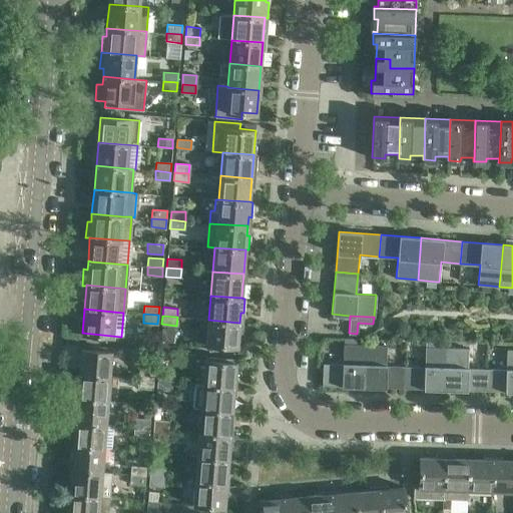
[(239,323),(208,320),(206,344),(237,347),(239,323)]
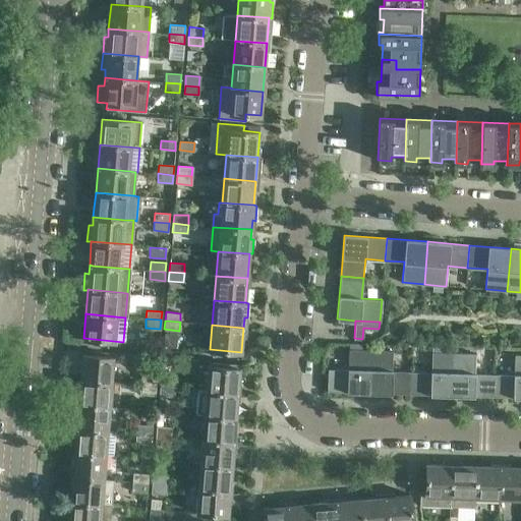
[(178,334),(164,333),(163,345),(177,346),(178,334)]
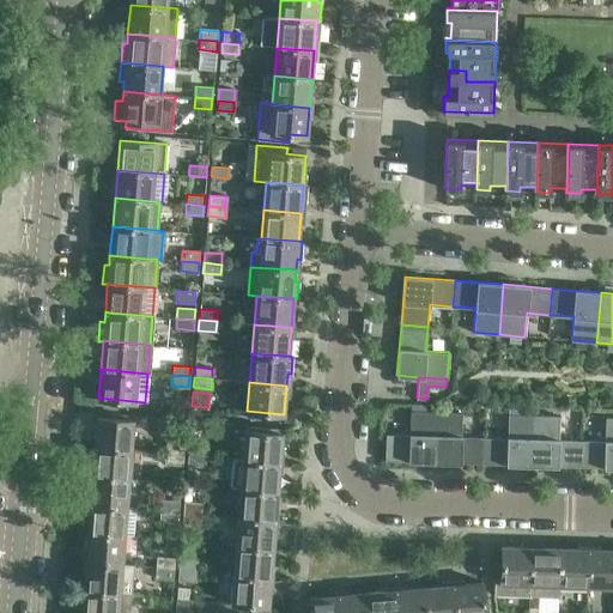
[(386,434),(384,460),(435,461),(436,412),(426,411),(426,404),(416,404),(411,404),(410,435),(386,434)]
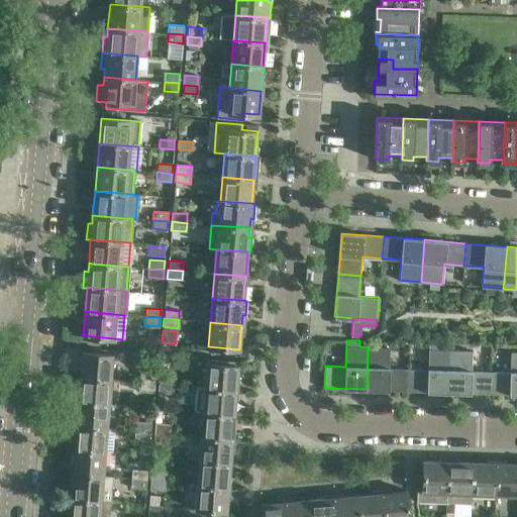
[(368,347),(367,389),(408,391),(408,369),(389,368),(390,347),(368,347)]
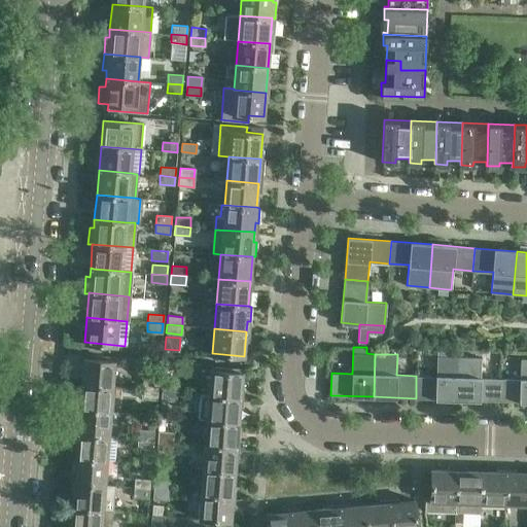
[(416,376),(416,398),(457,399),(459,357),(448,356),(436,356),(436,377),(416,376)]
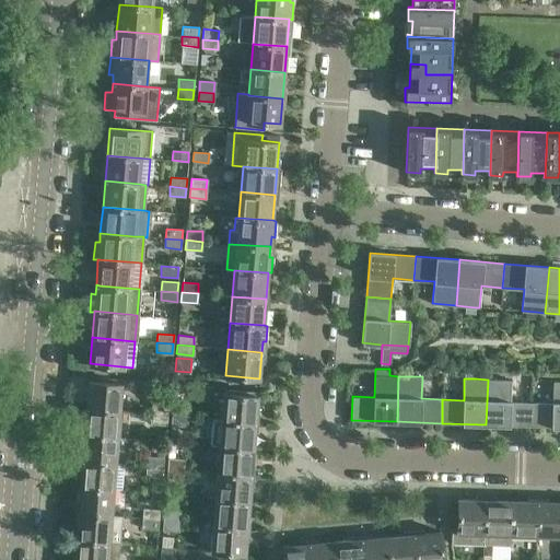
[(488,380),(486,424),(531,426),(532,403),(511,401),(511,380),(488,380)]
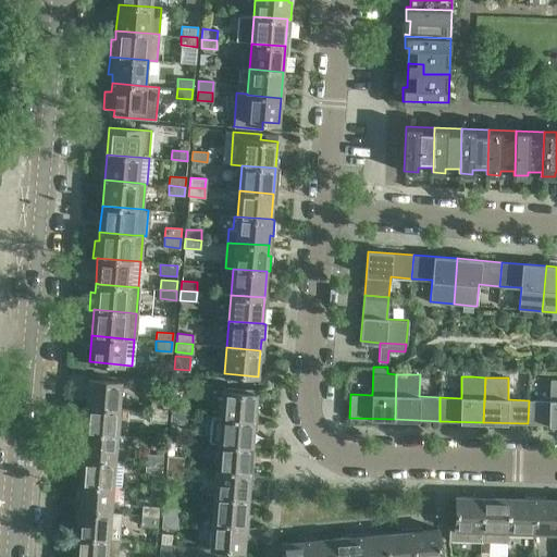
[(87,379),(85,407),(119,409),(121,382),(87,379)]
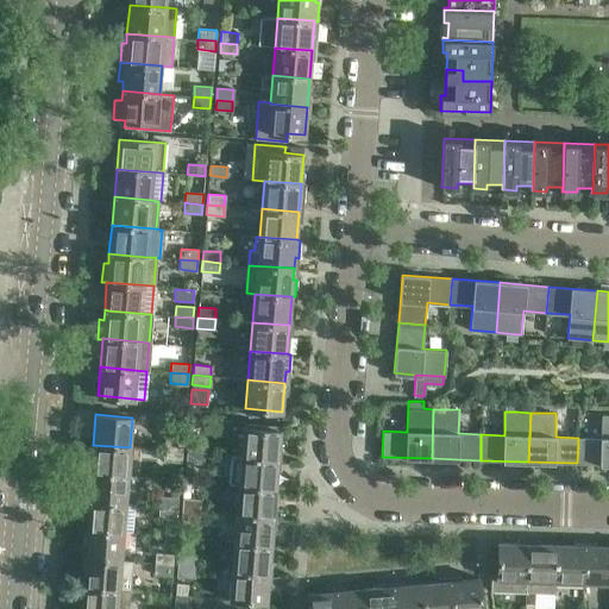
[(578,438),(577,463),(608,463),(608,414),(602,415),(601,439),(578,438)]
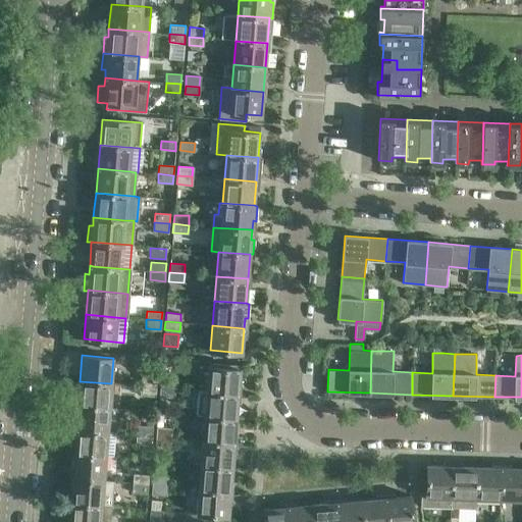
[(241,365),(209,362),(207,392),(239,394),(241,365)]
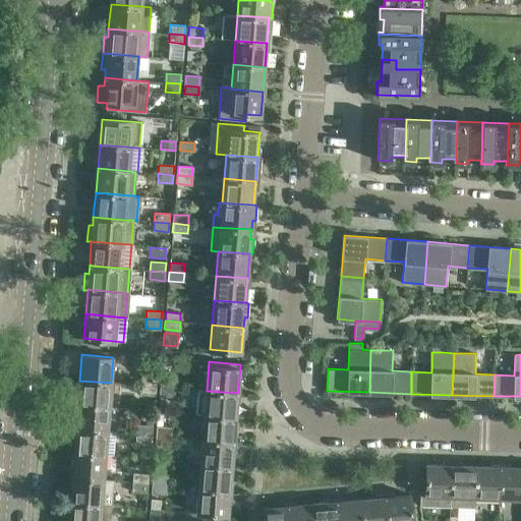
[(156,378),(141,377),(140,386),(156,387),(156,378)]
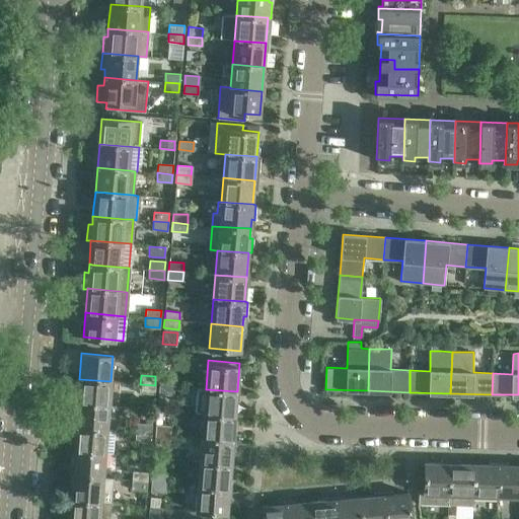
[(159,376),(159,385),(173,386),(174,377),(159,376)]
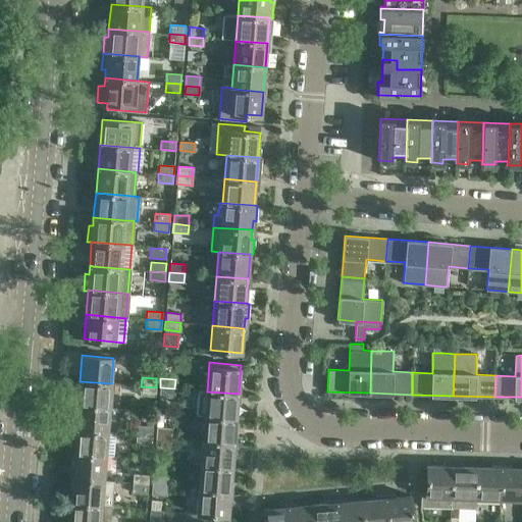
[(80,381),(77,406),(109,409),(111,383),(80,381)]
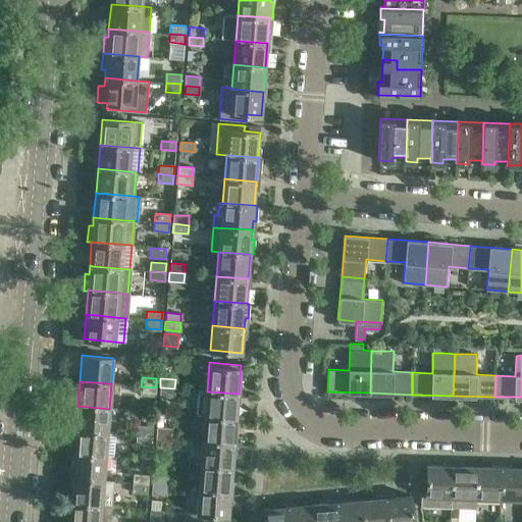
[(156,387),(141,386),(141,395),(155,396),(156,387)]
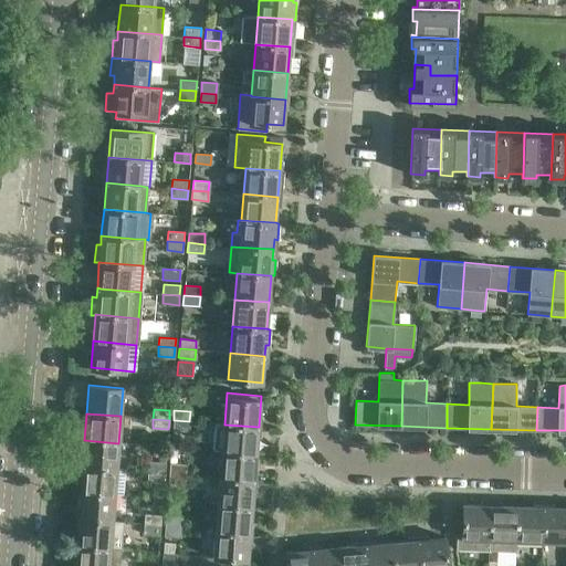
[(189,421),(174,420),(173,430),(188,431),(189,421)]
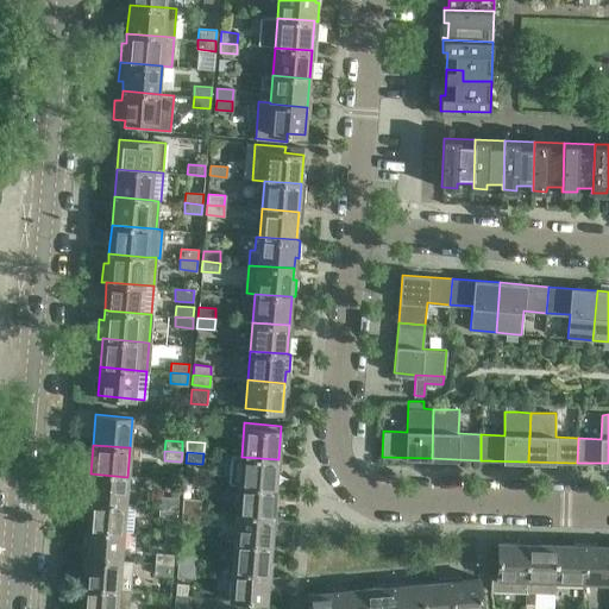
[(278,459),(242,457),(239,484),(276,488),(278,459)]
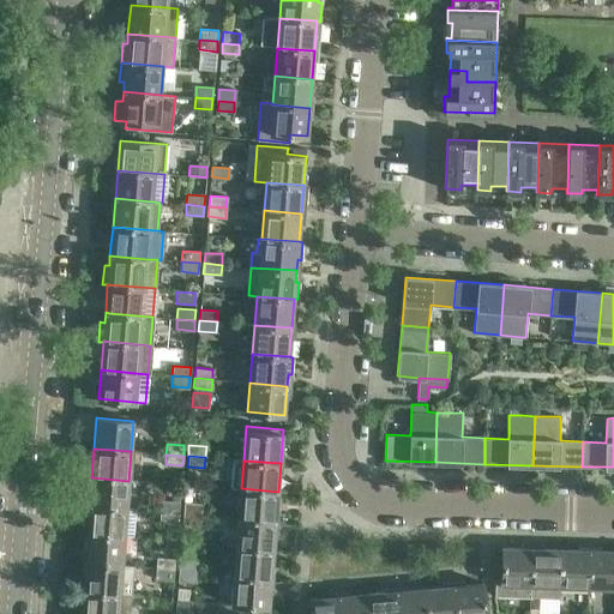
[(91,477),(89,506),(126,509),(128,481),(91,477)]
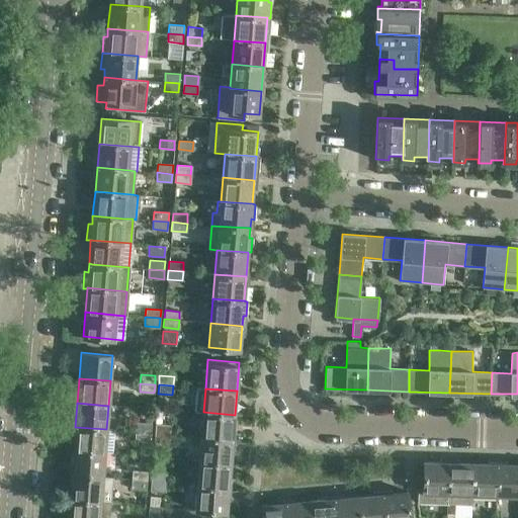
[(235,415),(203,412),(201,436),(233,439),(235,415)]
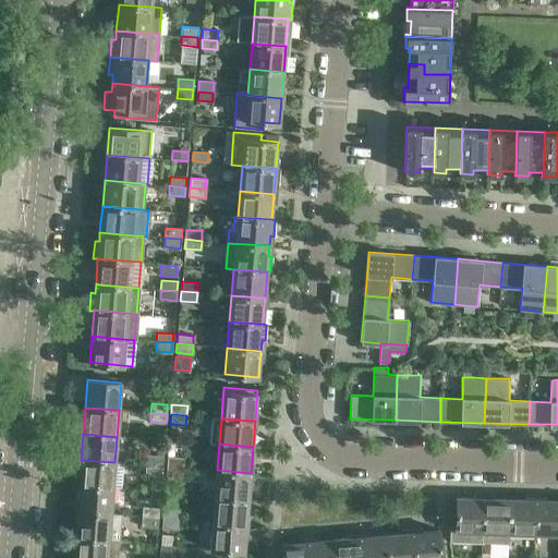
[(147,455),(146,464),(162,465),(164,457),(147,455)]
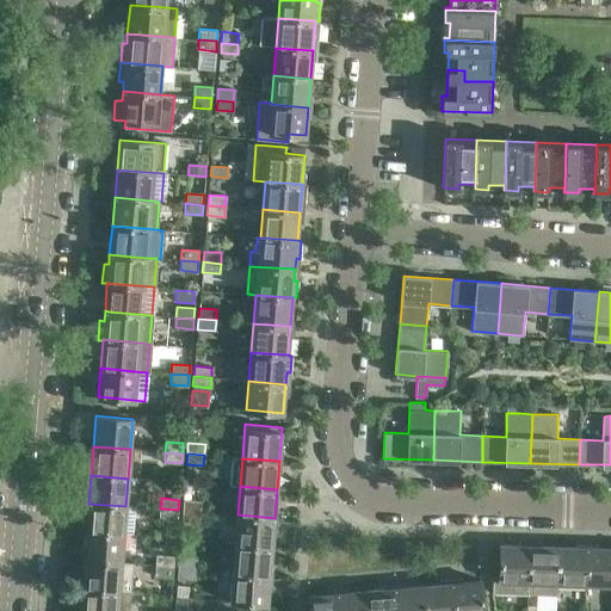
[(184,500),(183,510),(199,512),(201,501),(184,500)]
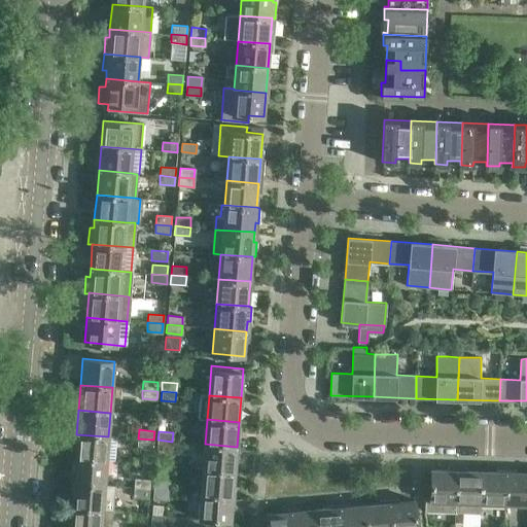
[(76,434),(75,458),(107,461),(114,462),(116,437),(108,436),(76,434)]
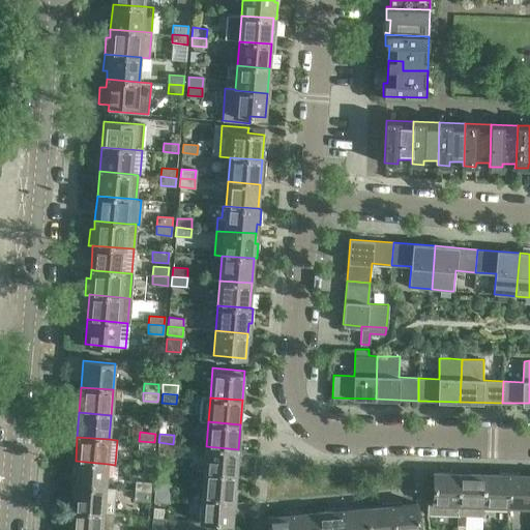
[(154,442),(139,441),(139,450),(154,451),(154,442)]
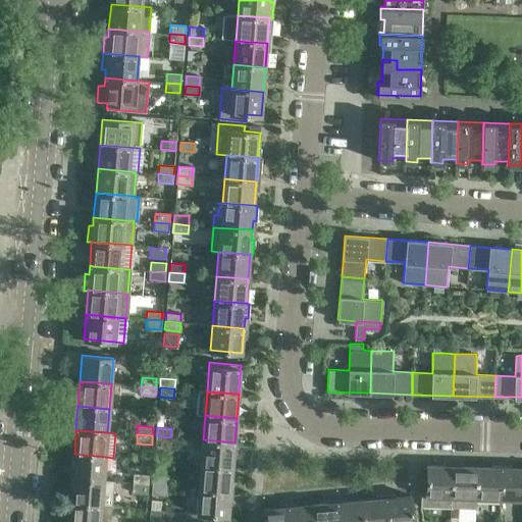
[(170,437),(156,435),(155,445),(170,446),(170,437)]
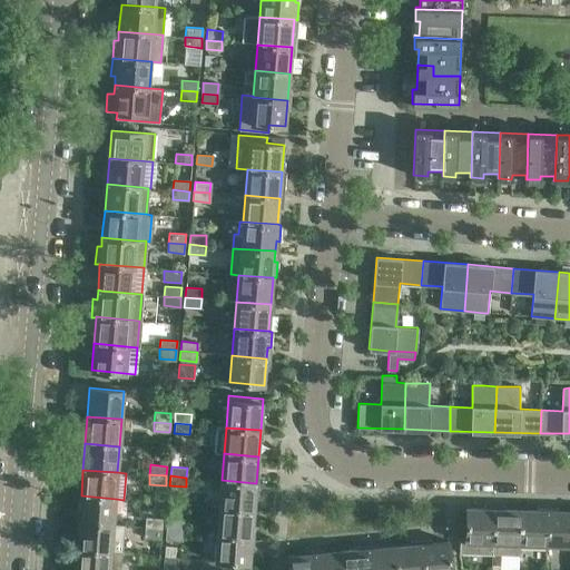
[(222,480),(219,507),(254,509),(256,483),(222,480)]
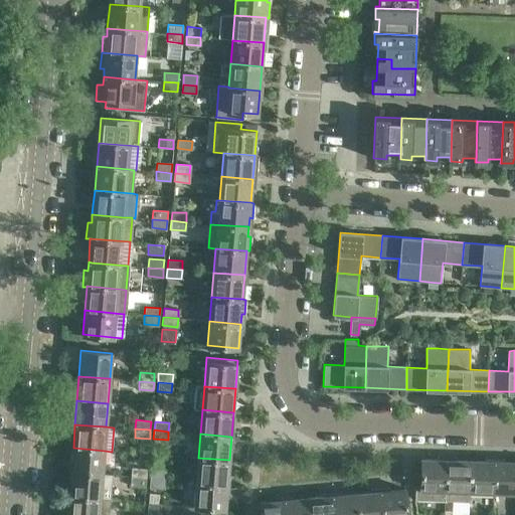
[(73,448),(71,472),(103,474),(105,451),(73,448)]
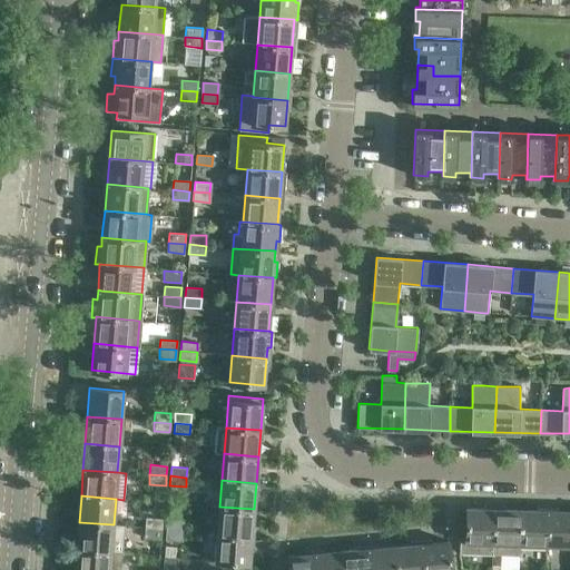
[(461,537),(460,550),(491,551),(492,504),(483,503),(483,508),(468,507),(468,505),(467,507),(465,537),(461,537)]
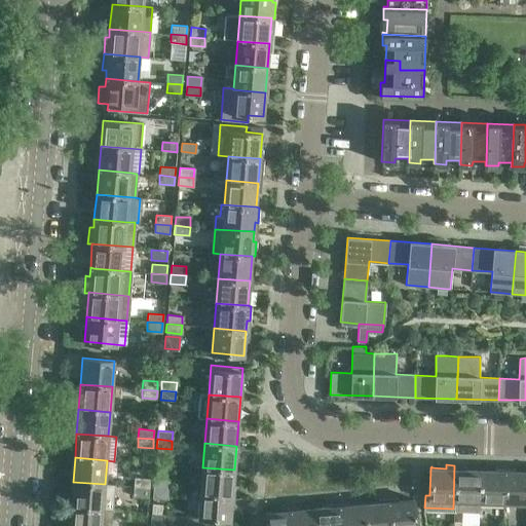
[(454,465),(453,509),(478,510),(479,470),(464,470),(464,465),(454,465)]
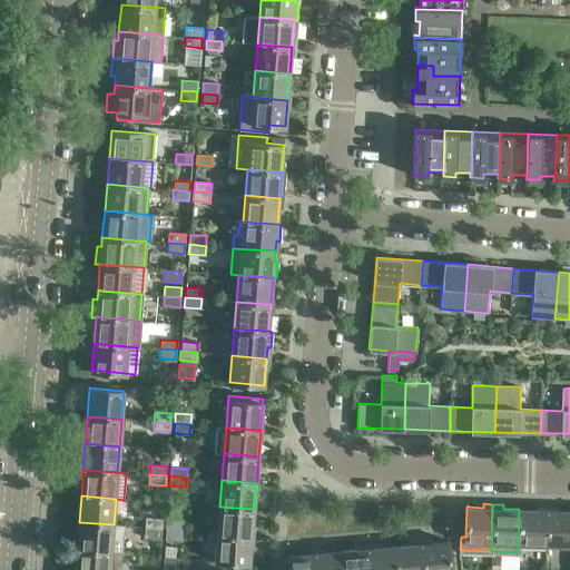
[(519,509),(518,543),(544,544),(546,507),(537,505),(537,509),(521,509),(521,508),(519,508),(519,509)]
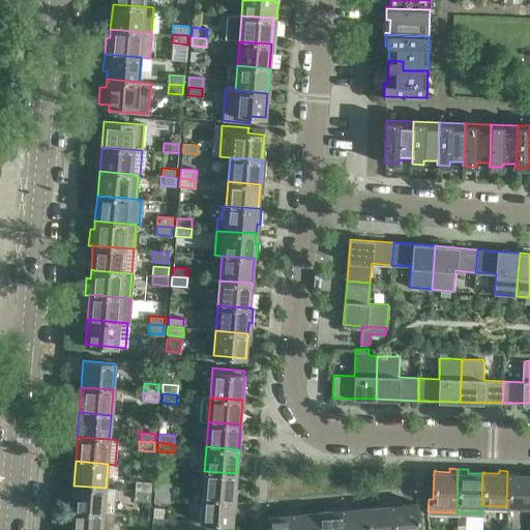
[(236,473),(204,471),(202,495),(234,498),(236,473)]
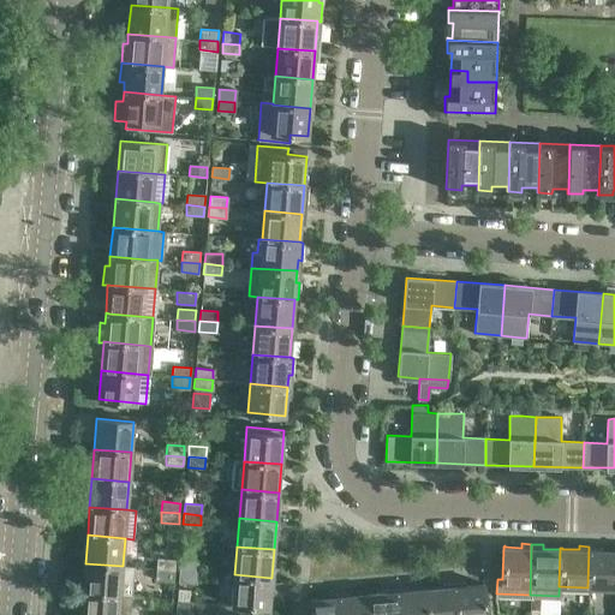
[(589,547),(587,587),(614,587),(614,550),(601,550),(602,547),(589,547)]
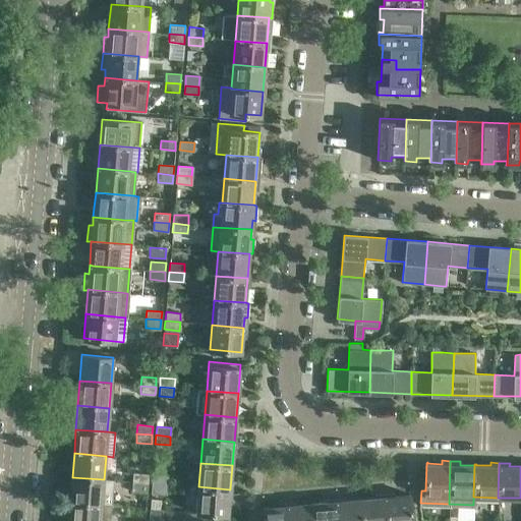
[(133,473),(133,482),(148,483),(149,474),(133,473)]
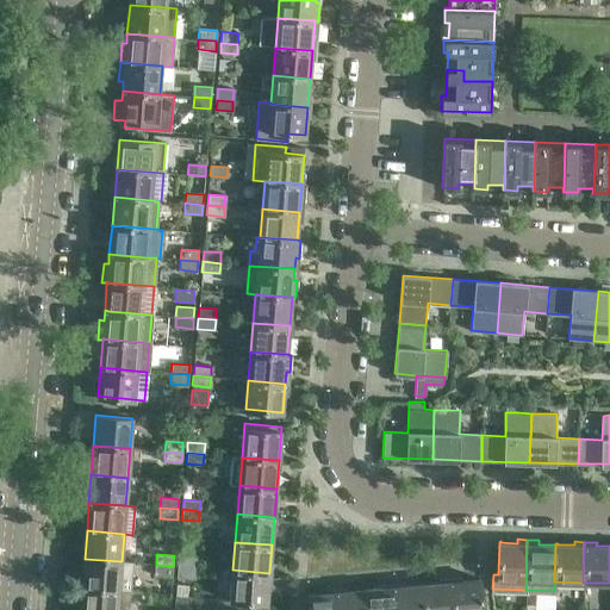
[(179,555),(178,566),(195,567),(195,556),(179,555)]
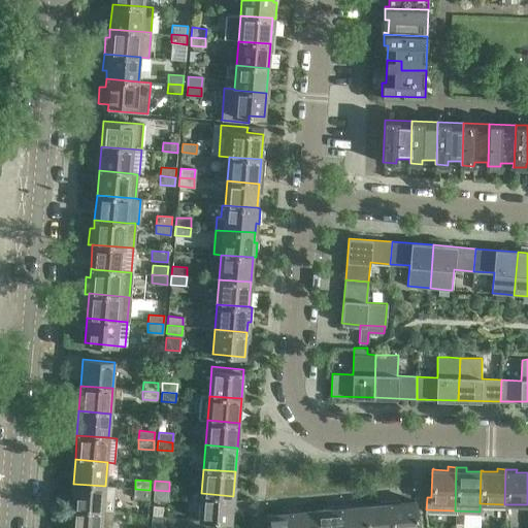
[(71,508),(103,510),(111,512),(113,487),(105,486),(73,484),(71,508)]
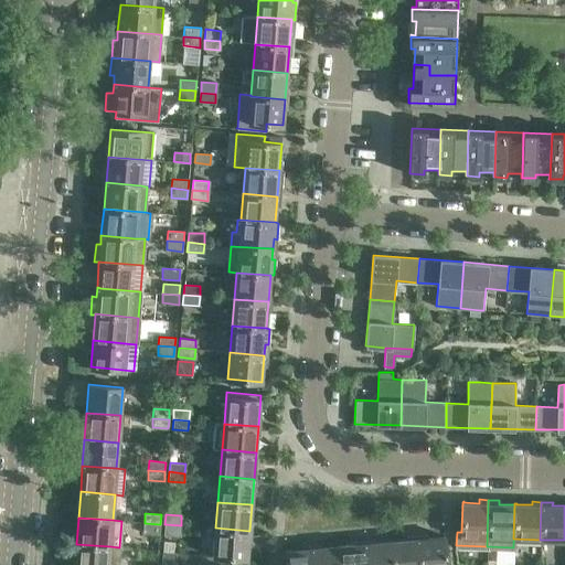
[(160,524),(145,523),(144,532),(160,533),(160,524)]
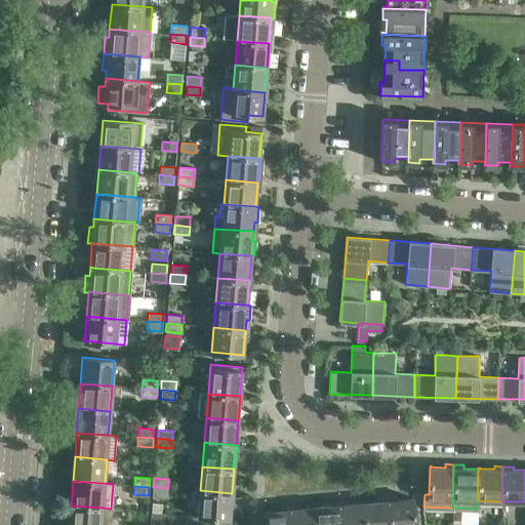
[(153,487),(153,496),(167,497),(168,488),(153,487)]
